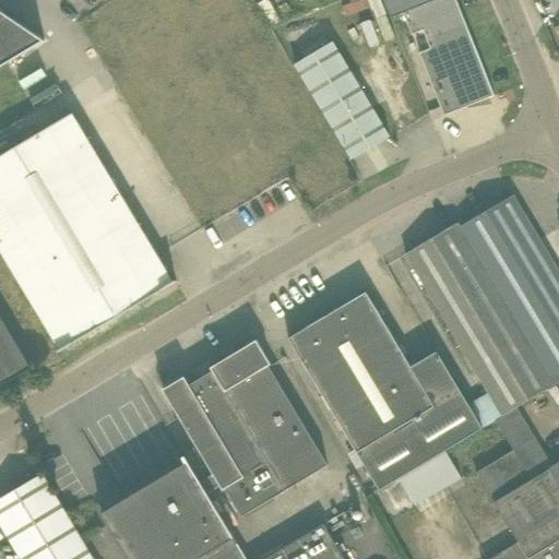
[(456,0),(433,0),(403,12),(412,35),(424,30),(431,48),(419,54),(444,116),(495,96),(456,0)]
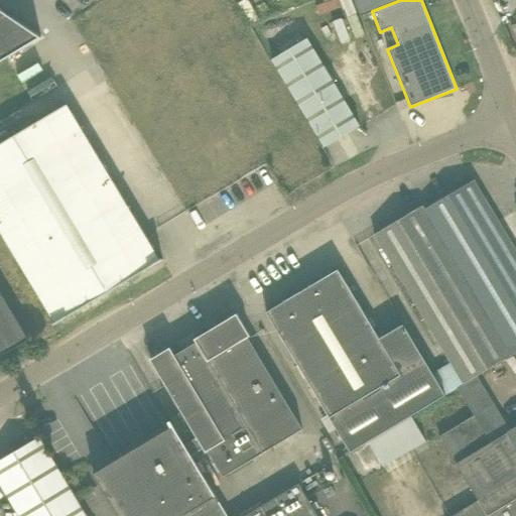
[(0,60),(39,37),(0,10),(0,60)]
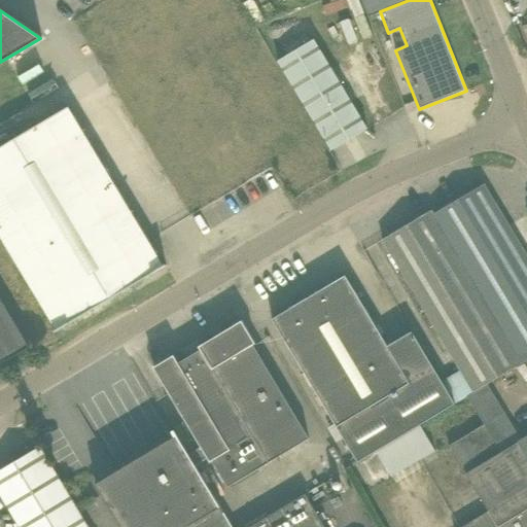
[(279,61),(331,150),(367,129),(315,39),(279,61)]
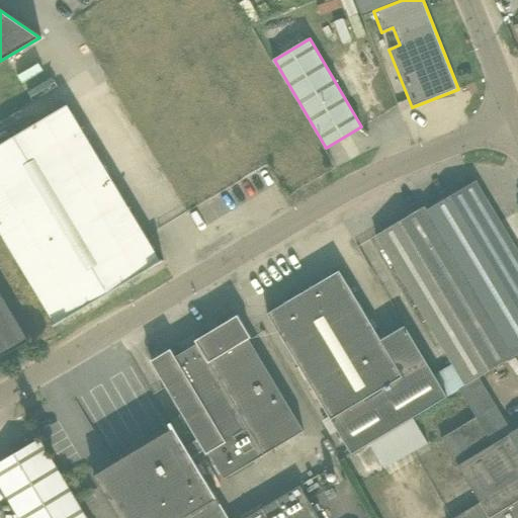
[(164,261),(163,260),(161,261),(67,105),(0,145),(0,230),(57,324),(54,325),(55,326),(164,261)]
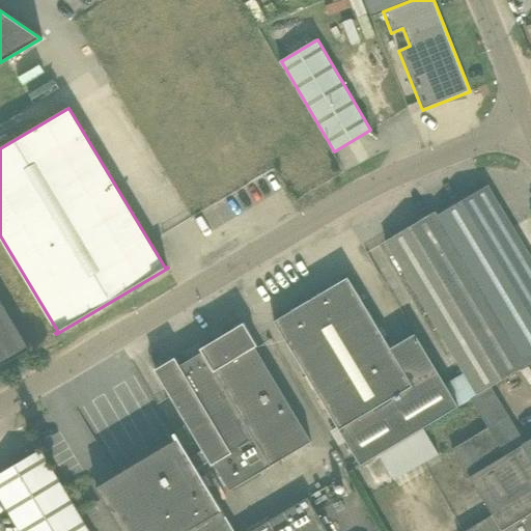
[(494,385),(530,363),(530,258),(487,186),(437,216),(430,215),(402,231),(494,385)]
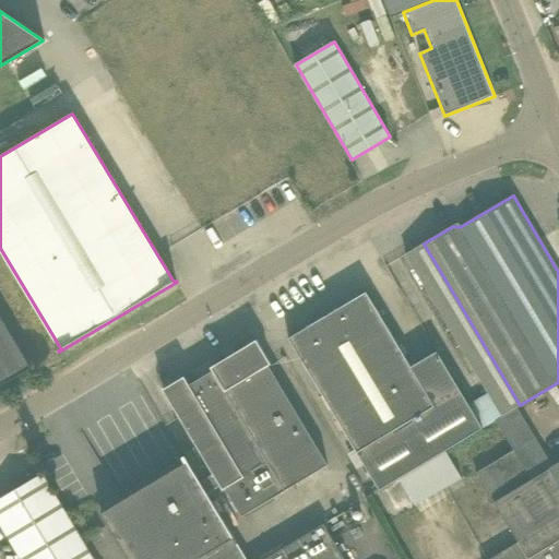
[(520,405),(424,244),(405,254),(488,392),(501,415),(520,405)]
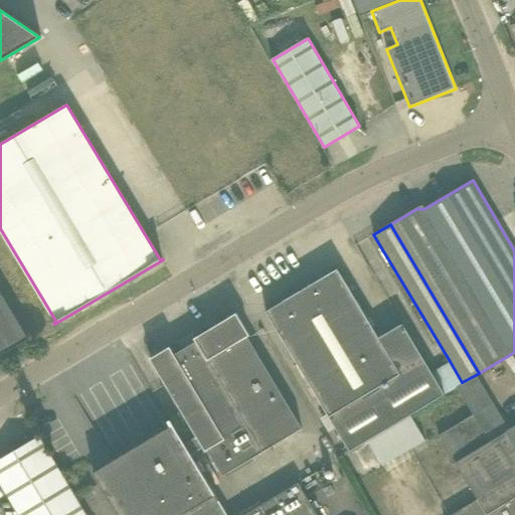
[(267,312),(350,451),(367,440),(382,465),(422,441),(408,415),(443,394),(431,372),(402,324),(379,338),(338,270),(298,293),(293,292),(289,294),(287,300),(267,312)]
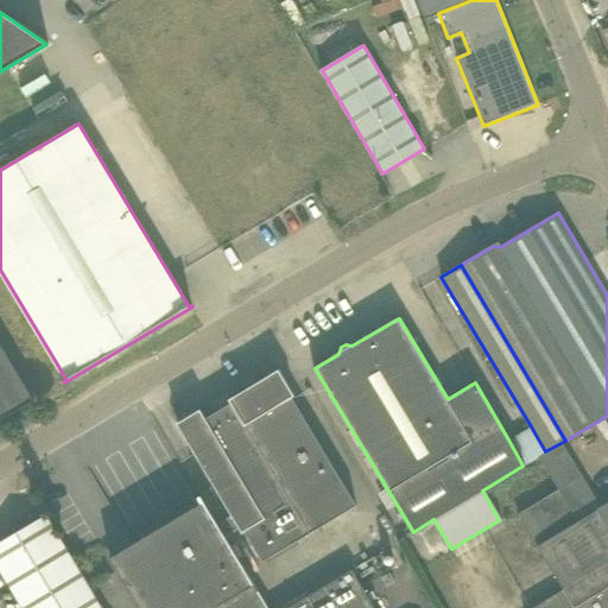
[(0,422),(36,400),(0,341),(0,422)]
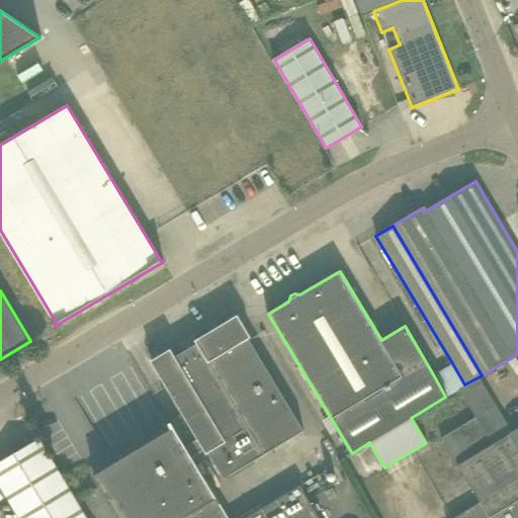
[(252,338),(238,316),(195,340),(264,454),(305,430),(249,339),(252,338)]
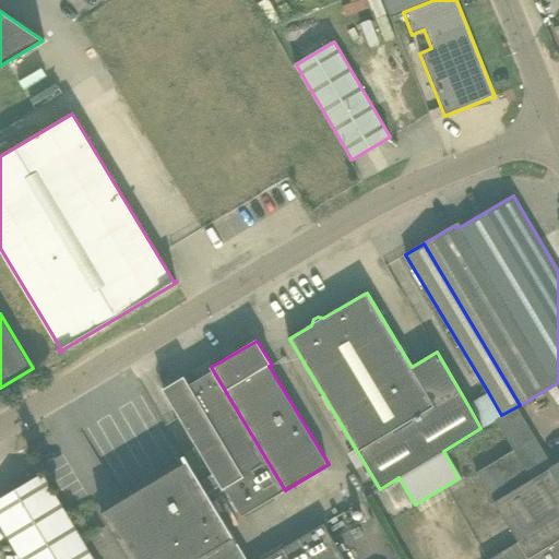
[(185,377),(163,390),(224,489),(226,488),(244,515),(285,490),(211,367),(211,368),(212,371),(190,384),(185,377)]
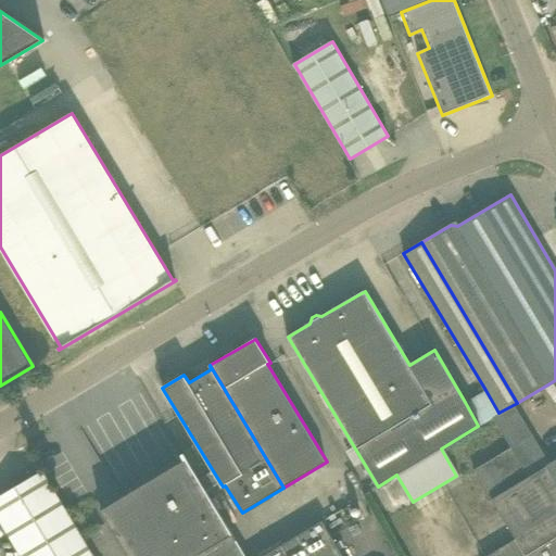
[(485,390),(465,402),(478,426),(498,413),(485,390)]
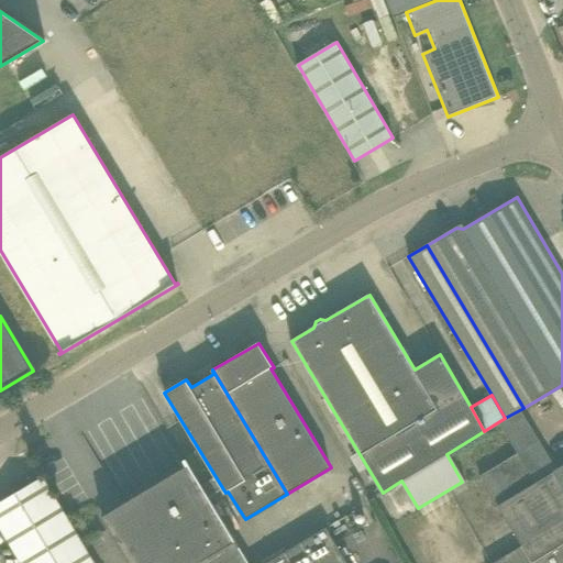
[(562,481),(556,470),(554,470),(538,441),(479,476),(522,547),(494,562),(533,562),(532,561),(562,542),(562,481)]
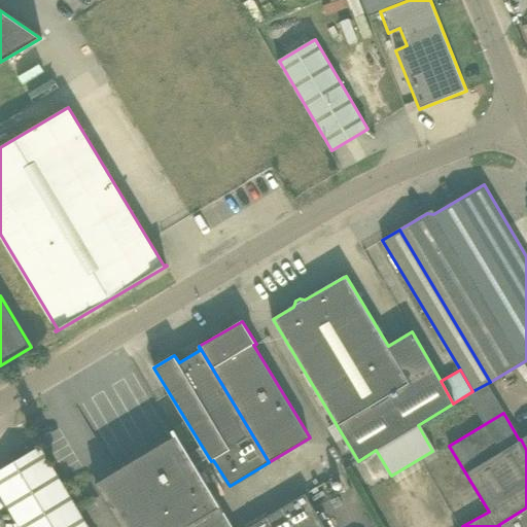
[(273,526),(268,517),(250,526),(234,526),(178,431),(176,432),(179,437),(99,485),(124,526),(273,526)]
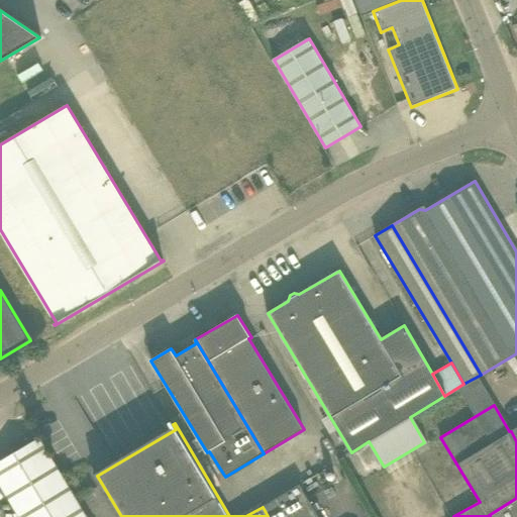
[(85,516),(39,438),(0,461),(0,484),(19,516),(85,516)]
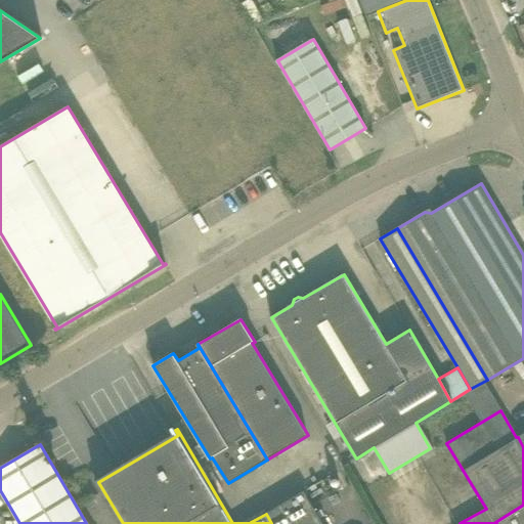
[(320,523),(302,492),(266,514),(271,523),(320,523)]
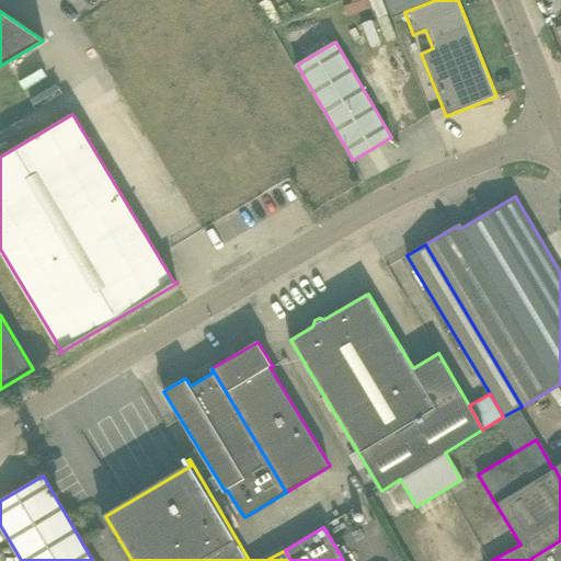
[(560,560),(560,540),(530,559),(531,560),(560,560)]
